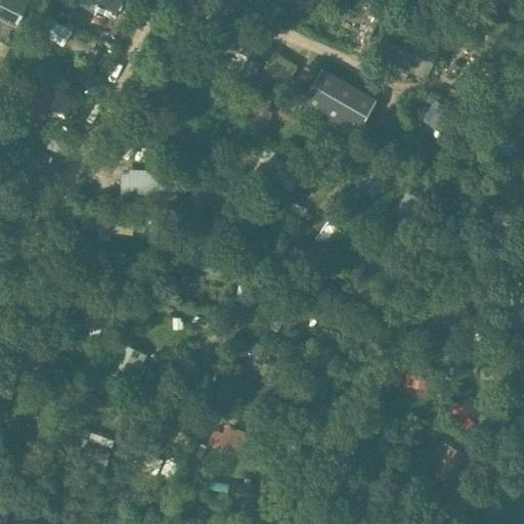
[(0,0),(0,15),(12,22),(22,0),(0,0)]
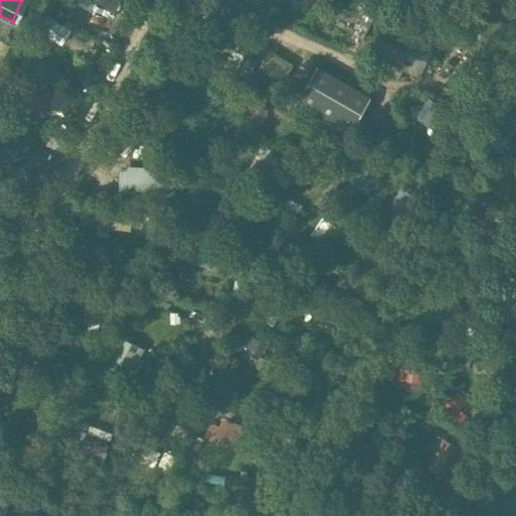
[(85,0),(94,4),(92,8),(103,13),(107,3),(111,5),(113,0),(85,0)]
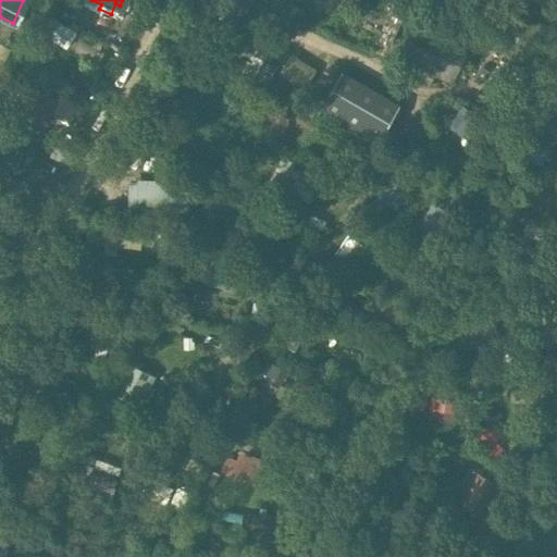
[(422,24),(405,60),(424,70),(418,82),(429,86),(435,74),(453,83),(470,47),(437,31),(441,25),(425,17),(422,24)]
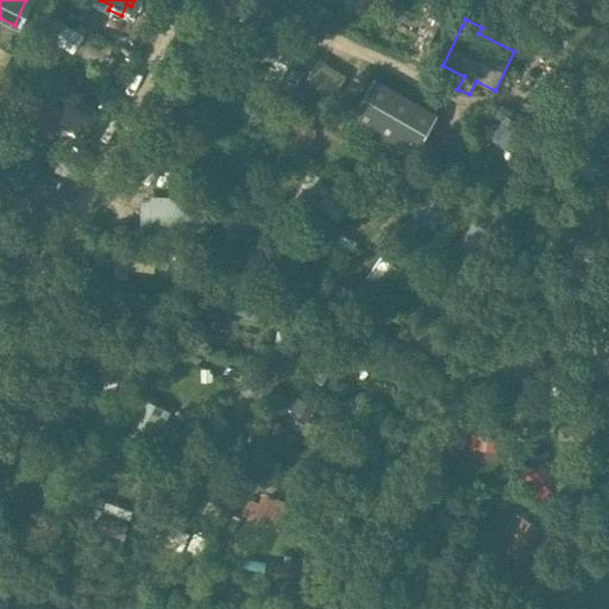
[(375,79),(350,121),(414,158),(439,115),(375,79)]
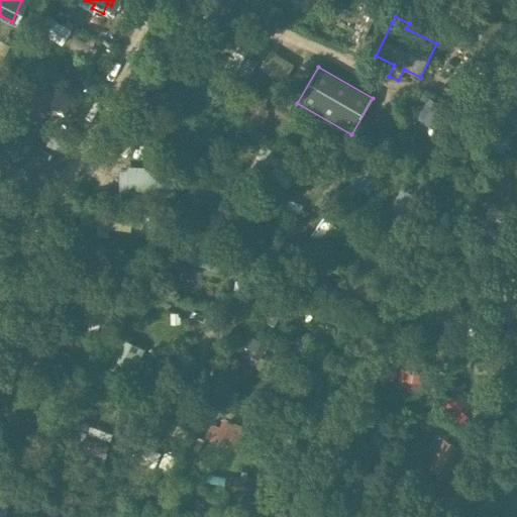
[(37,117),(48,95),(23,82),(9,110),(23,117),(26,111),(37,117)]
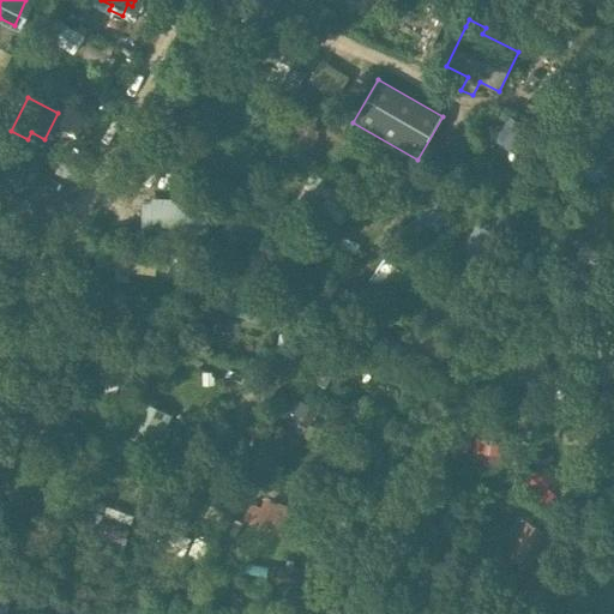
[(543,162),(507,145),(498,163),(500,170),(510,175),(517,173),(534,181),(543,162)]
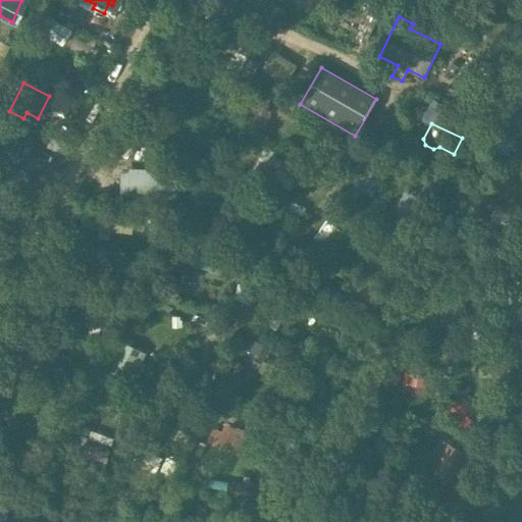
[(268,148),(257,168),(291,186),(301,165),(268,148)]
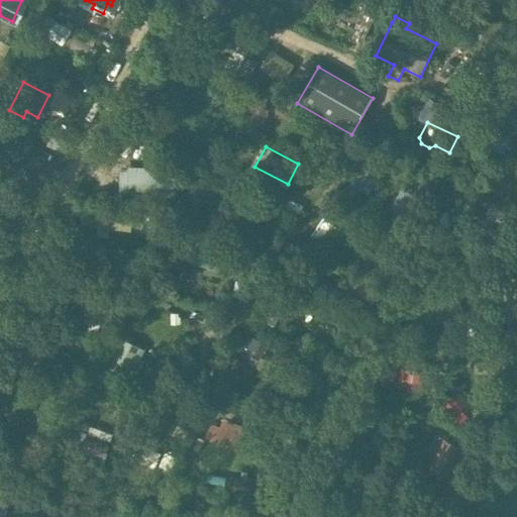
[(76,326),(98,332),(103,312),(82,306),(76,326)]
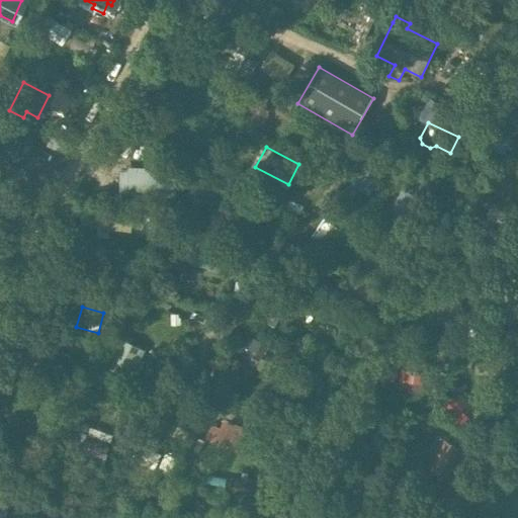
[(111,363),(141,371),(148,347),(118,339),(111,363)]
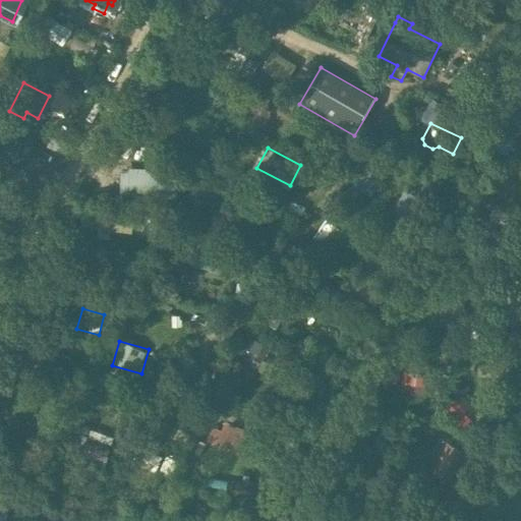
[(224,419),(221,428),(212,424),(206,442),(231,451),(240,425),(224,419)]
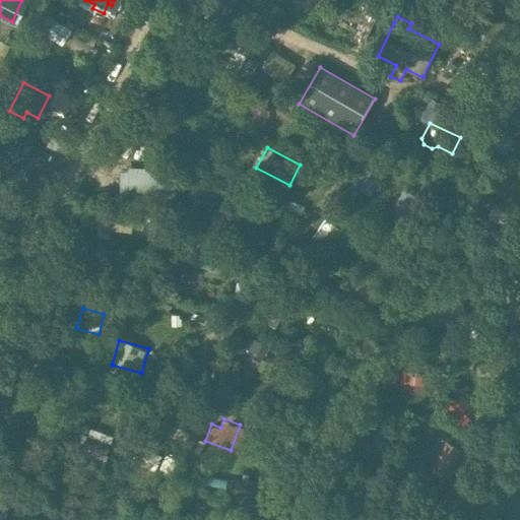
[(449,441),(435,470),(451,479),(465,449),(449,441)]
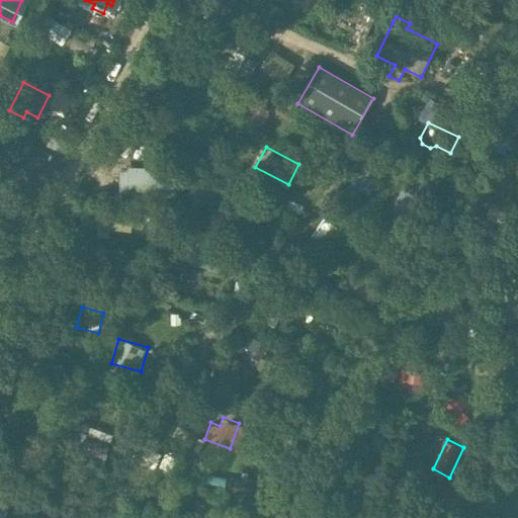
[(86,441),(84,453),(106,458),(108,446),(86,441)]
